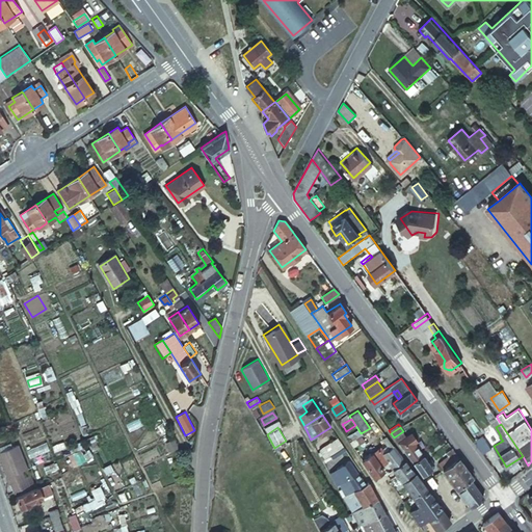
[(406,436),(403,431),(394,437),(397,443),(410,461),(411,461),(423,477),(428,474),(427,471),(433,467),(434,463),(431,459),(428,458),(426,459),(417,445),(419,443),(411,432),(406,436)]
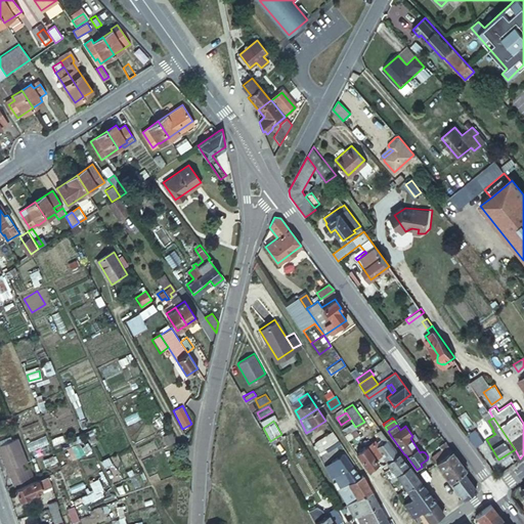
[(381,453),(392,445),(387,438),(380,429),(376,432),(383,441),(379,444),(375,440),(355,453),(366,469),(377,463),(375,460),(381,453)]
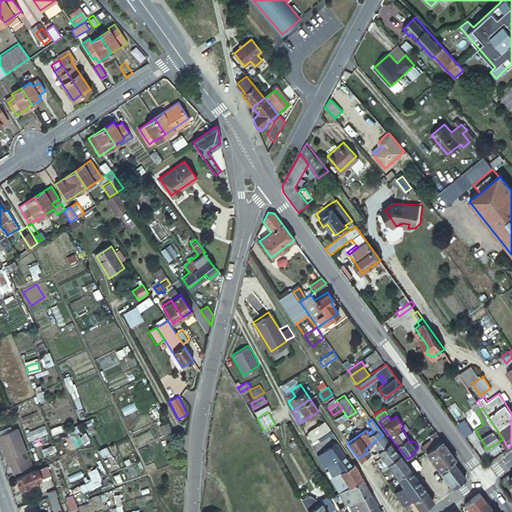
[(330,429),(325,421),(305,434),(310,442),(330,429)]
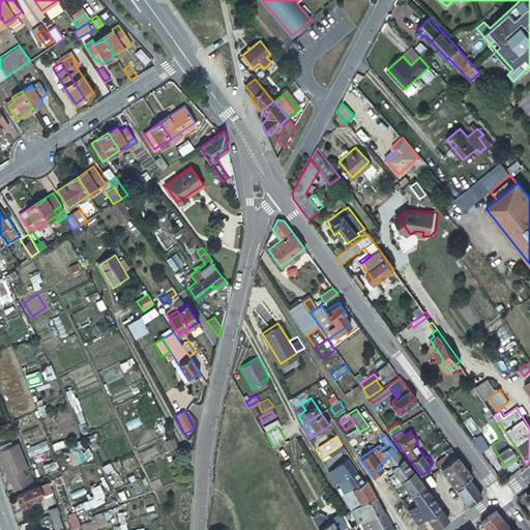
[(9,482),(12,490),(32,481),(19,445),(0,451),(0,460),(8,482),(9,482)]
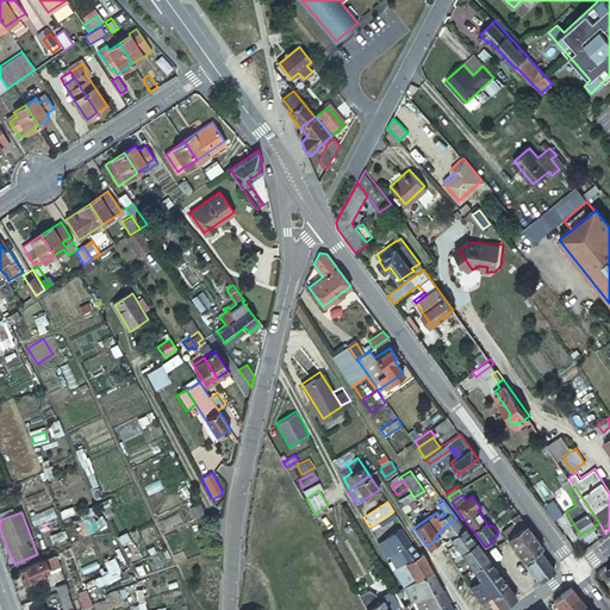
[(526,524),(518,514),(516,516),(517,520),(504,529),(509,536),(526,524)]
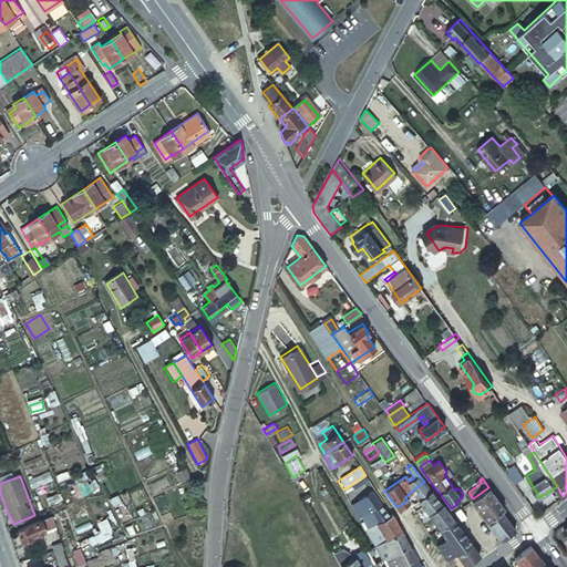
[(532,492),(523,480),(517,485),(525,496),(532,492)]
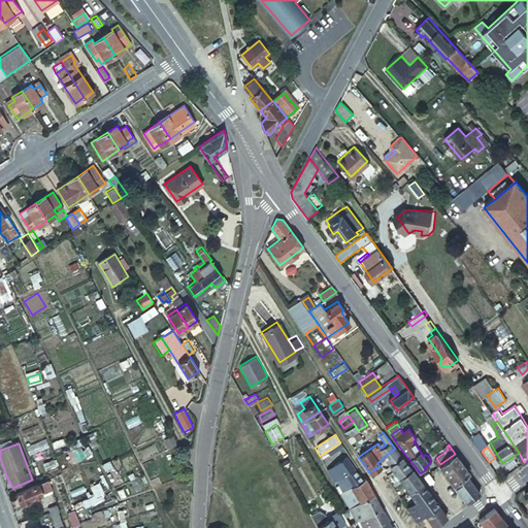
[(389,464),(401,457),(395,449),(384,457),(389,464)]
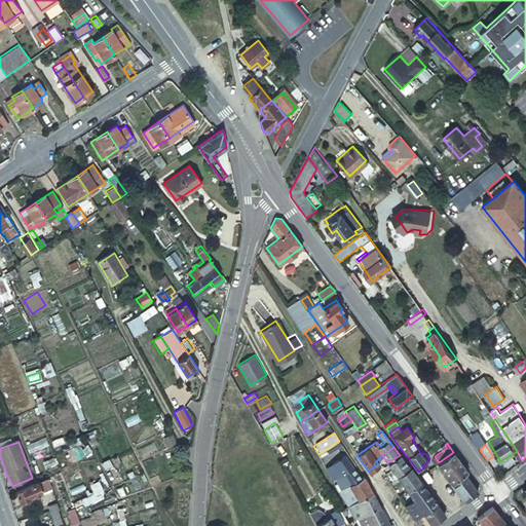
[(439,462),(439,463),(445,472),(460,460),(453,452),(439,462)]
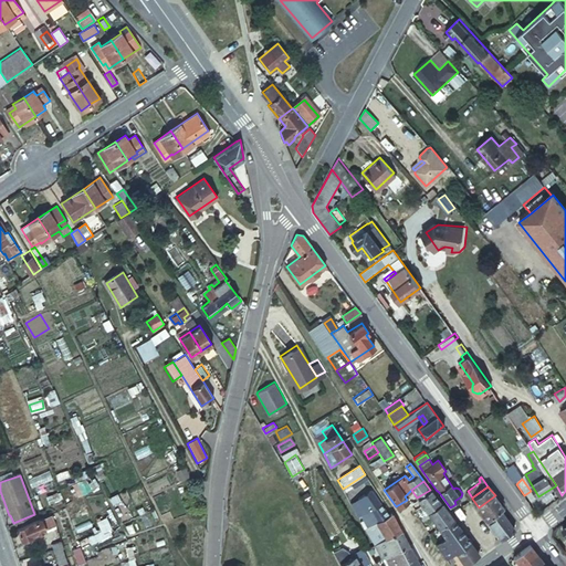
[(371,490),(350,504),(357,515),(363,512),(366,519),(360,522),(364,528),(365,527),(388,514),(383,504),(371,490)]
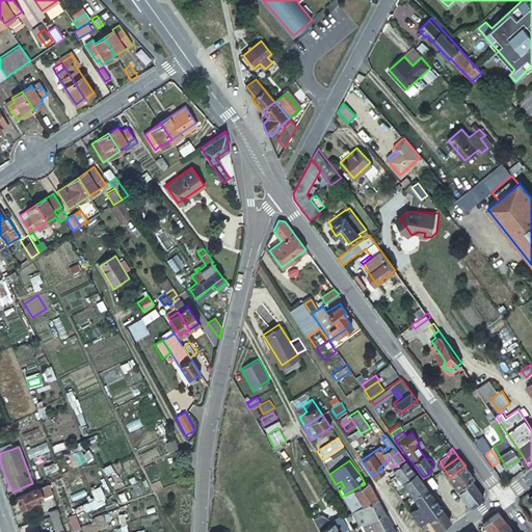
[(401,481),(414,473),(404,460),(392,468),(384,474),(389,479),(397,474),(401,481)]
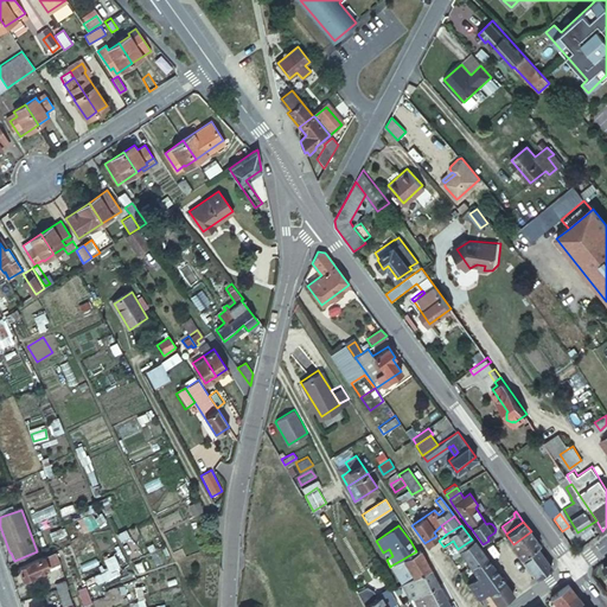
[(540,543),(531,531),(513,544),(522,557),(536,547),(540,543)]
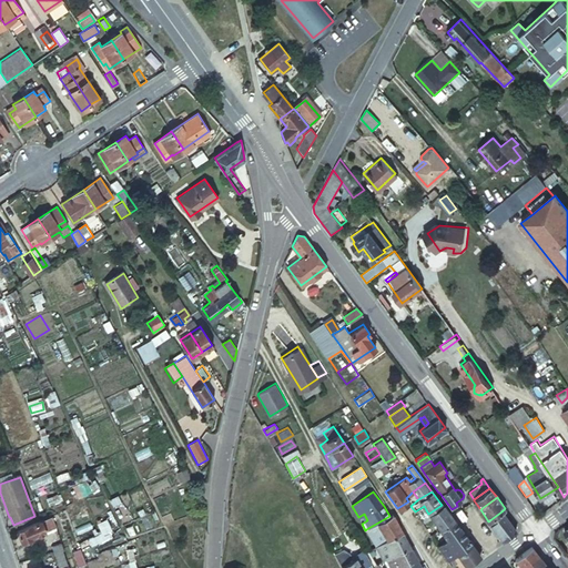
[(440,529),(454,519),(443,504),(442,505),(428,514),(438,526),(435,528),(436,530),(437,531),(440,529)]
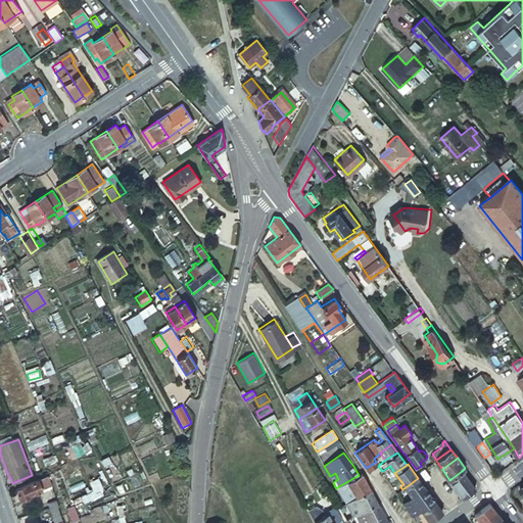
[(382,471),(387,478),(394,473),(390,466),(382,471)]
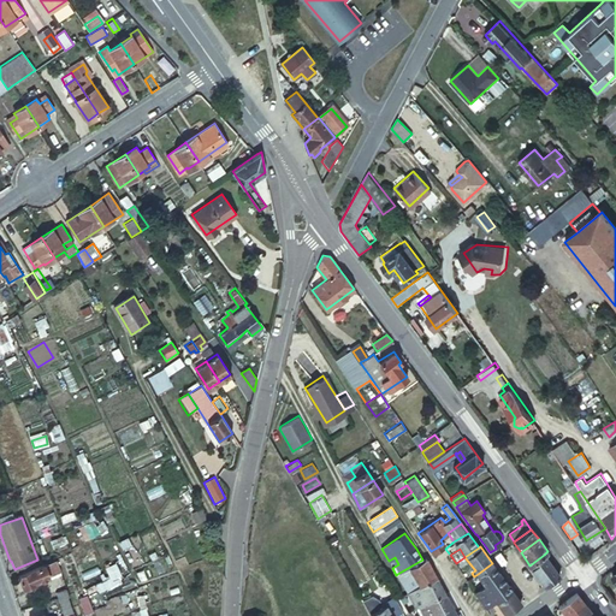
[(544,555),(529,566),(545,586),(558,575),(544,555)]
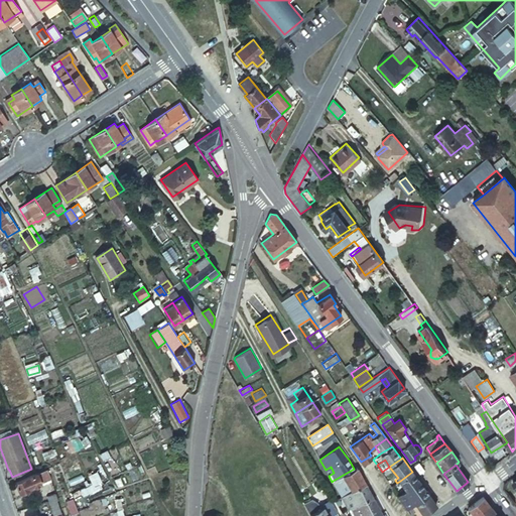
[(46,468),(14,483),(19,494),(29,490),(28,488),(40,483),(39,482),(50,478),(46,468)]
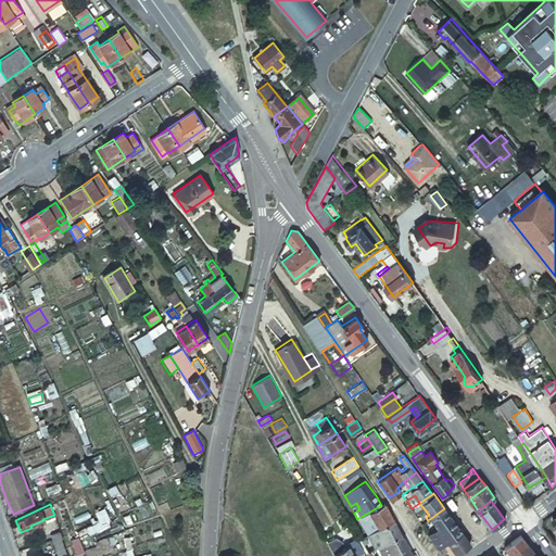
[(393,521),(384,504),(381,505),(358,518),(369,530),(367,531),(369,534),(393,521)]
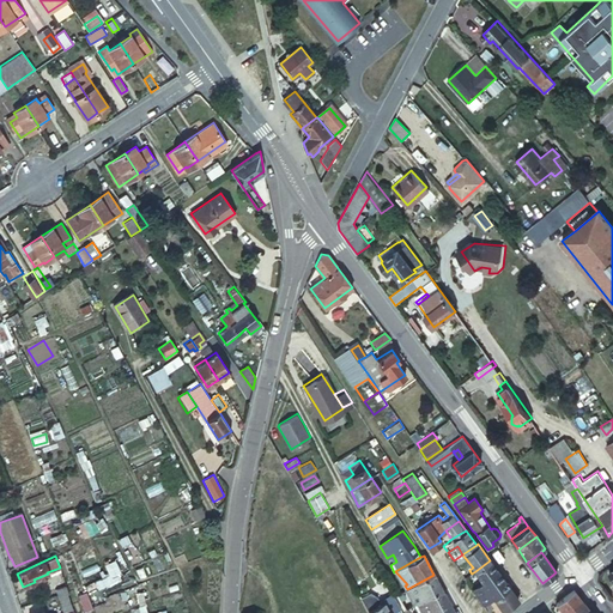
[(481,581),(496,570),(490,560),(475,571),(480,578),(477,581),(479,583),(483,581),(481,581)]
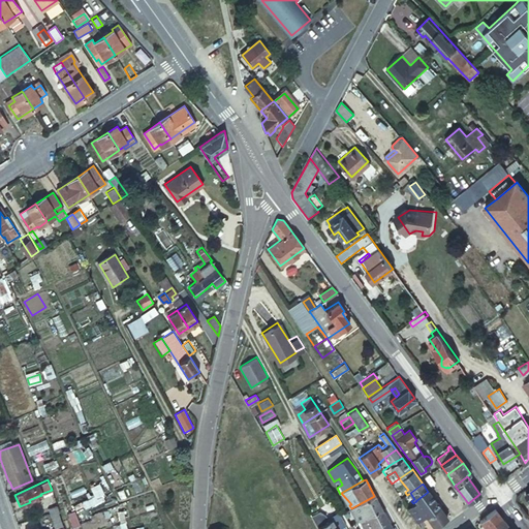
[(412,516),(434,500),(428,492),(415,501),(416,501),(413,503),(407,508),(412,516)]
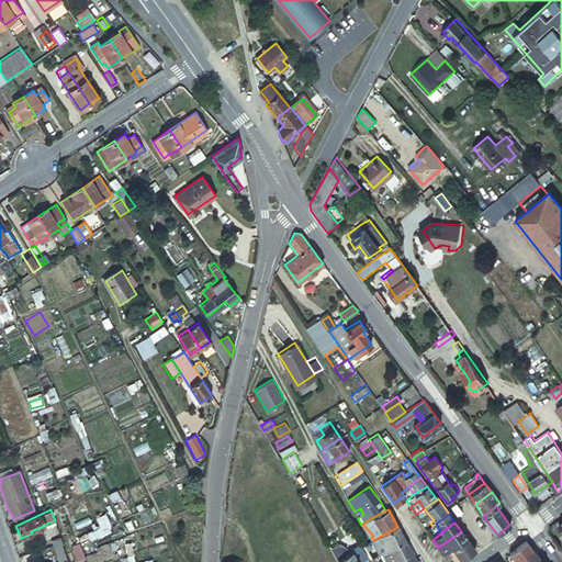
[(406,542),(397,527),(373,540),(366,544),(372,557),(379,553),(381,557),(406,542)]
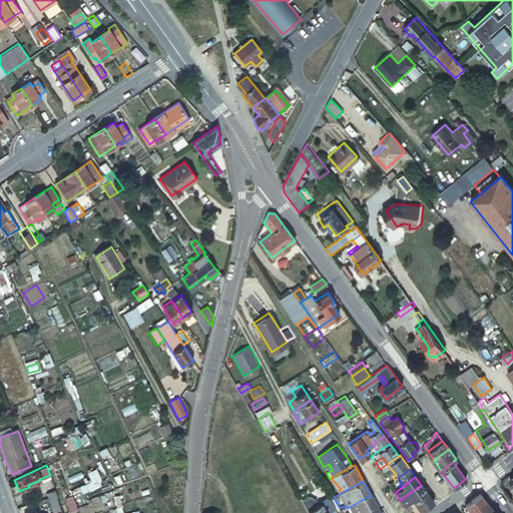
[(411,502),(426,491),(421,485),(400,500),(404,506),(411,502)]
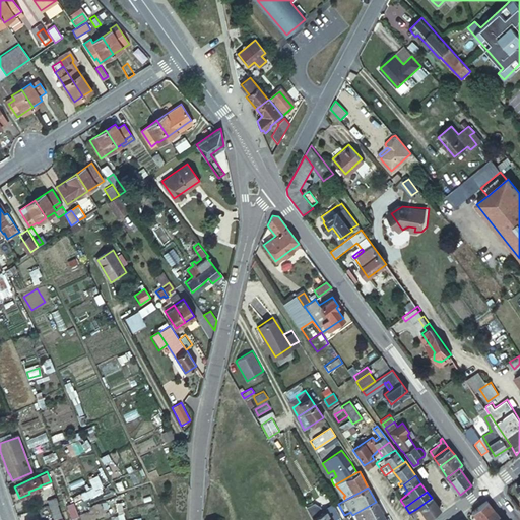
[(59,503),(56,496),(47,499),(49,504),(53,518),(61,516),(57,504),(59,503)]
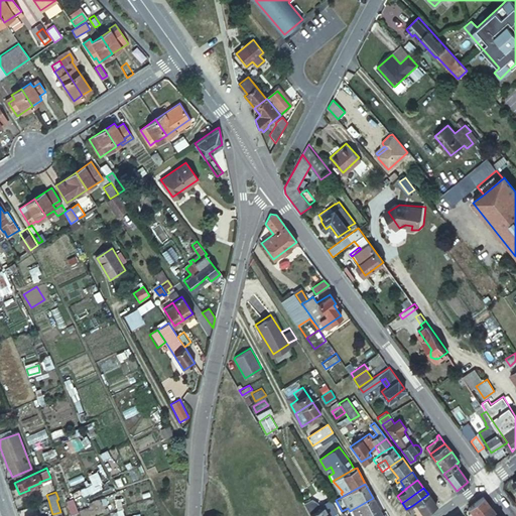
[(415,515),(420,515),(436,505),(428,494),(413,505),(417,511),(414,513),(415,515)]
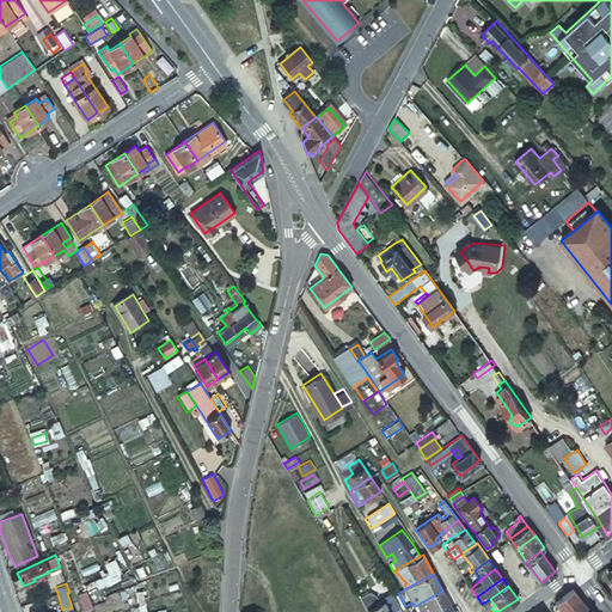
[(563,611),(582,599),(574,588),(556,601),(563,611)]
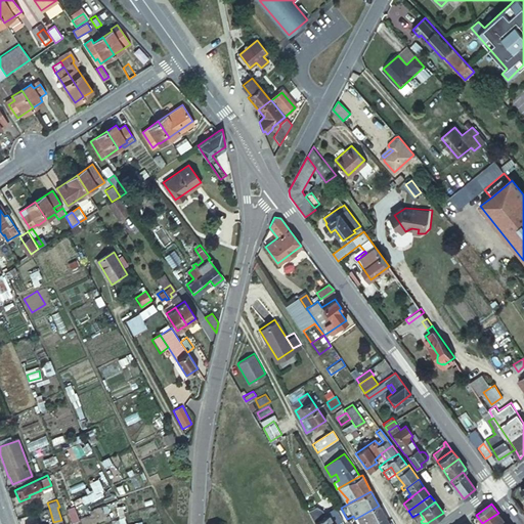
[(378,523),(386,520),(379,506),(355,519),(357,523),(378,523)]
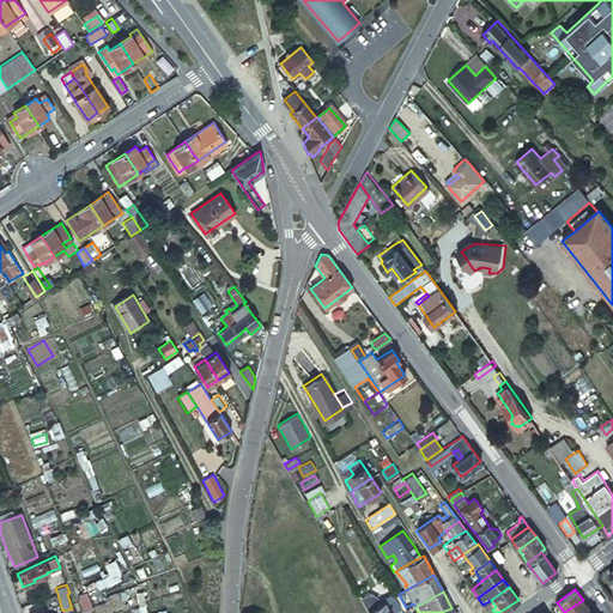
[(396,612),(400,611),(392,598),(390,593),(378,599),(381,604),(368,611),(369,612),(396,612)]
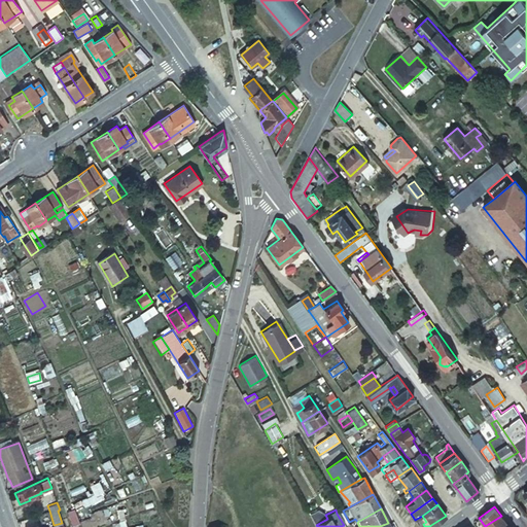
[(502,526),(507,524),(501,516),(485,526),(502,526)]
